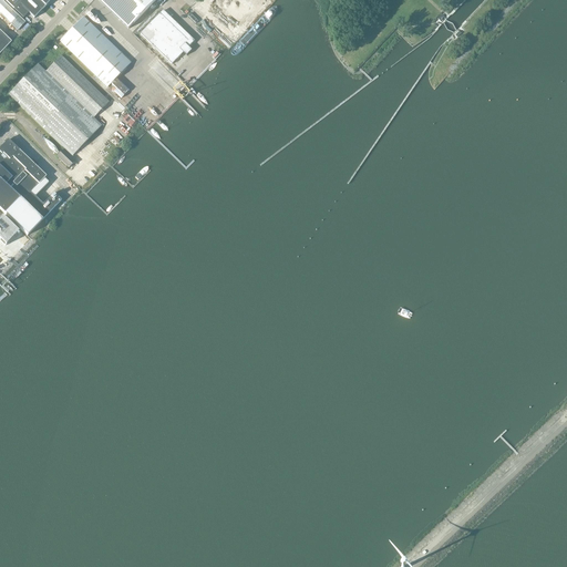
[(1,0),(0,0),(0,13),(18,31),(26,22),(1,0)]
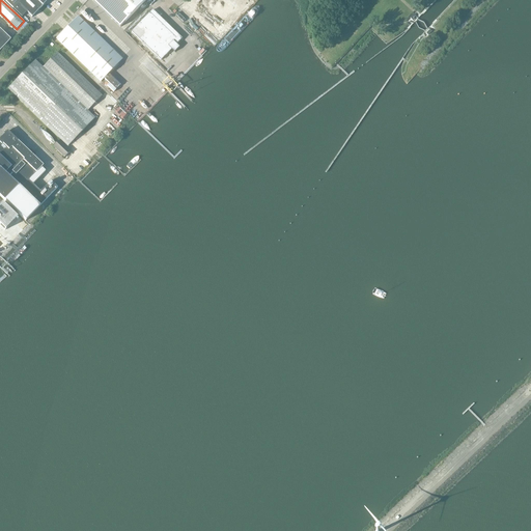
[(32,18),(48,0),(3,0),(22,18),(27,12),(32,18)]
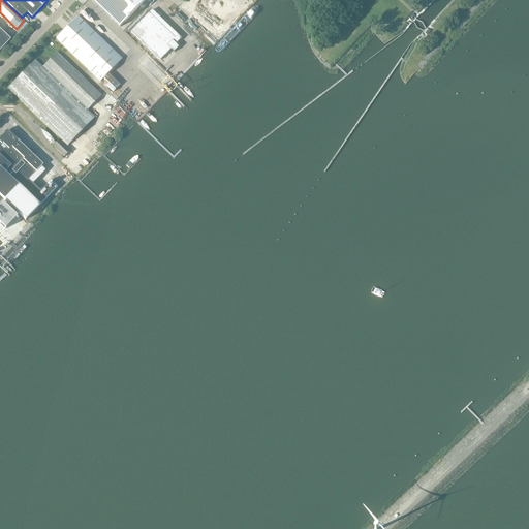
[(45,4),(51,9),(55,5),(49,0),(45,4)]
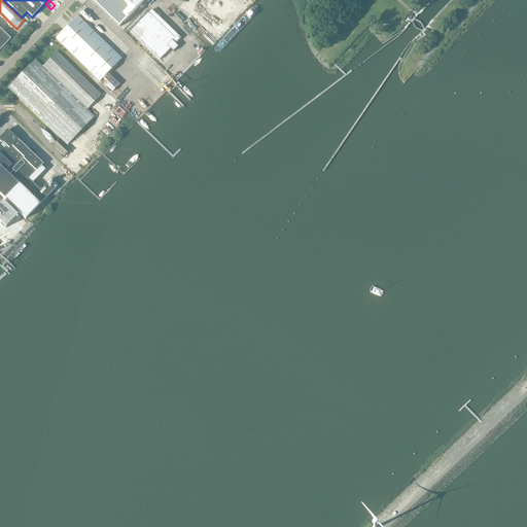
[(119,27),(145,0),(94,0),(93,1),(119,27)]
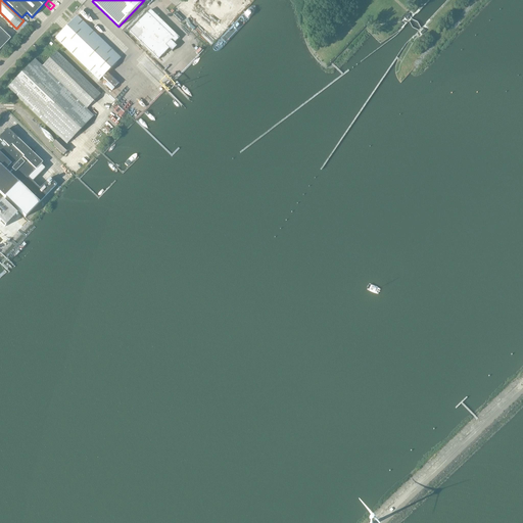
[(173,9),(171,11),(174,14),(173,14),(178,18),(181,16),(173,9)]
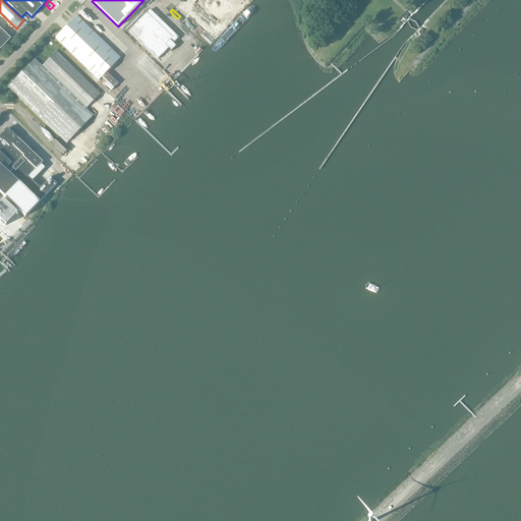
[(173,43),(179,38),(150,10),(148,12),(129,32),(158,59),(166,51),(169,48),(172,51),(176,46),(173,43)]
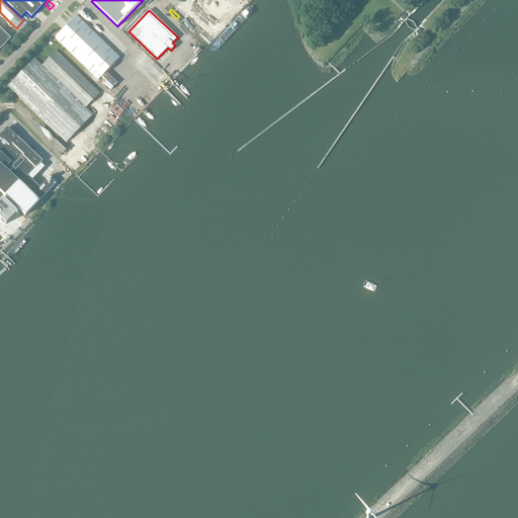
[(76,15),(55,37),(52,40),(95,82),(98,80),(101,77),(105,72),(119,58),(76,15)]
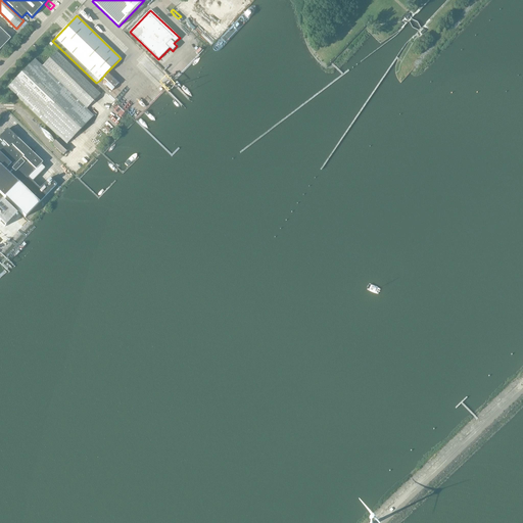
[(207,30),(203,34),(208,38),(217,29),(207,20),(203,26),(207,30)]
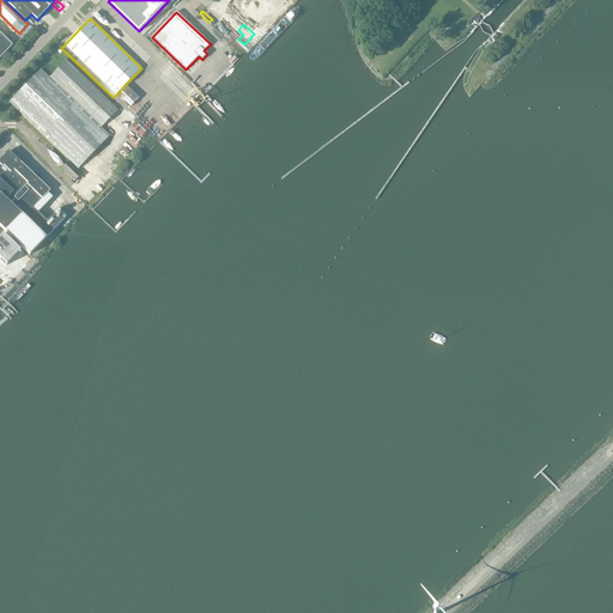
[(0,34),(0,58),(12,46),(0,34)]
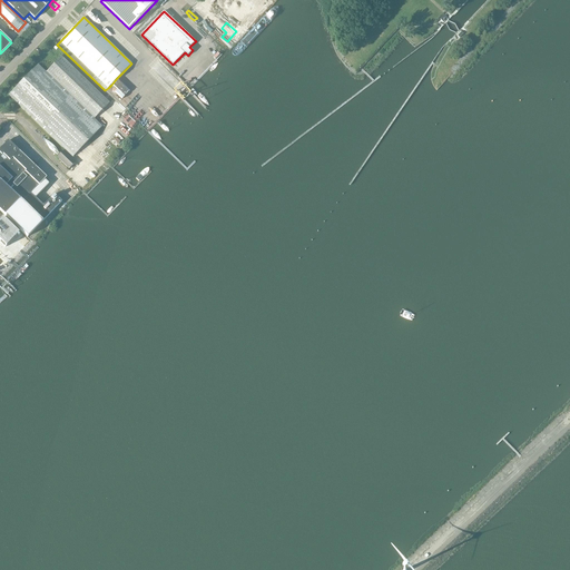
[(38,65),(8,95),(65,150),(64,151),(57,157),(69,169),(75,163),(67,155),(68,154),(72,157),(86,144),(88,146),(92,143),(90,139),(102,127),(95,119),(109,102),(61,57),(46,72),(38,65)]
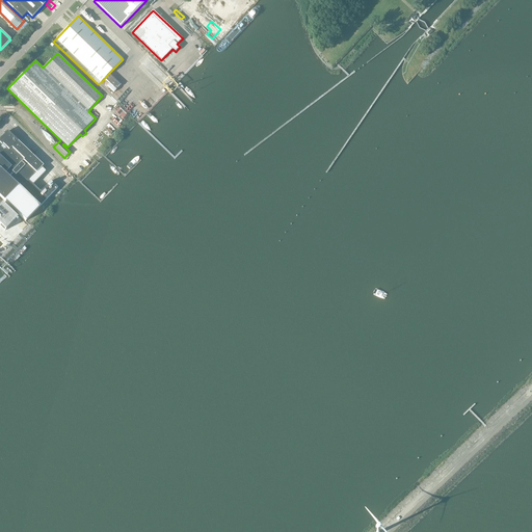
[(192,68),(195,64),(188,57),(185,60),(192,68)]
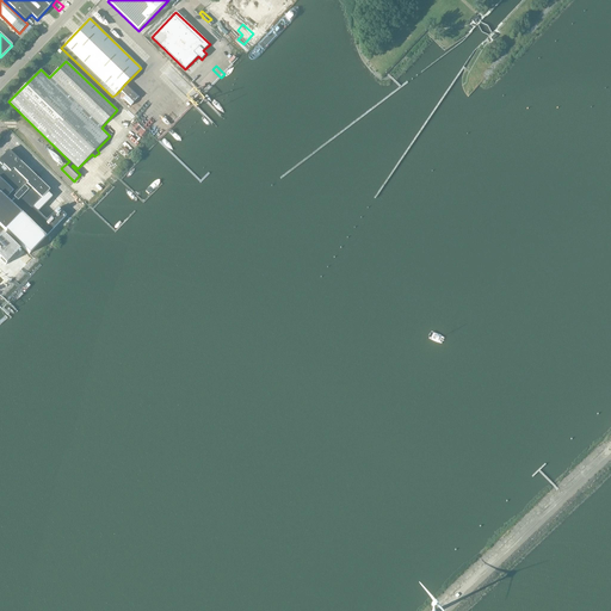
[(199,75),(195,82),(189,79),(183,87),(197,97),(203,88),(202,87),(207,80),(199,75)]
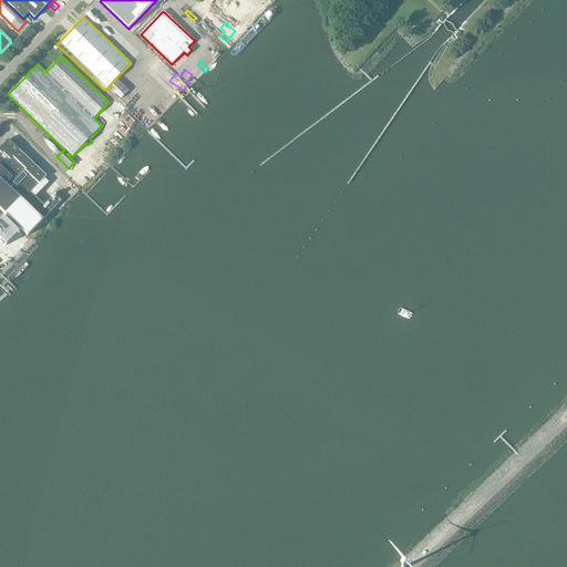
[(127,91),(115,79),(111,84),(116,90),(114,92),(121,99),(123,96),(123,95),(127,91)]
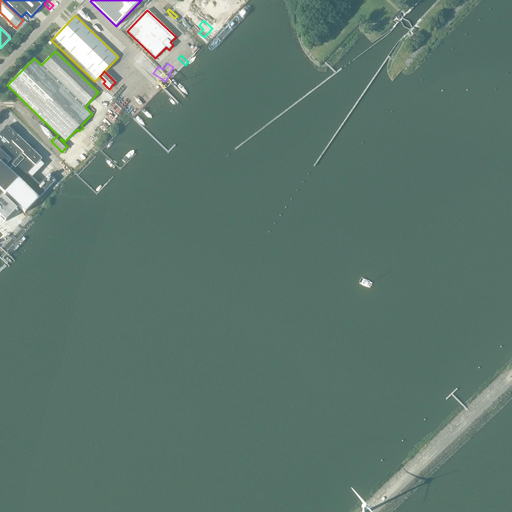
[(104,93),(101,95),(109,102),(111,100),(104,93)]
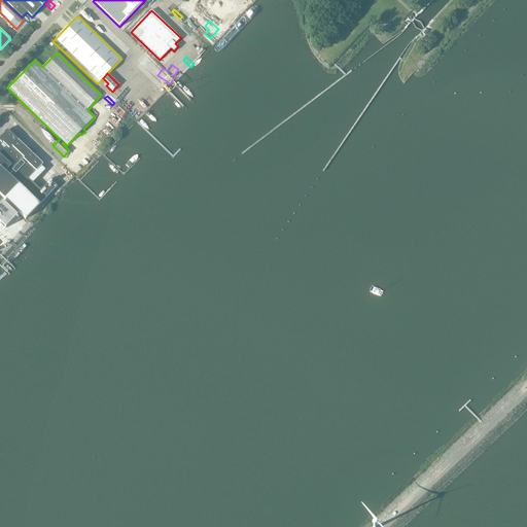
[(119,106),(113,111),(123,119),(128,114),(119,106)]
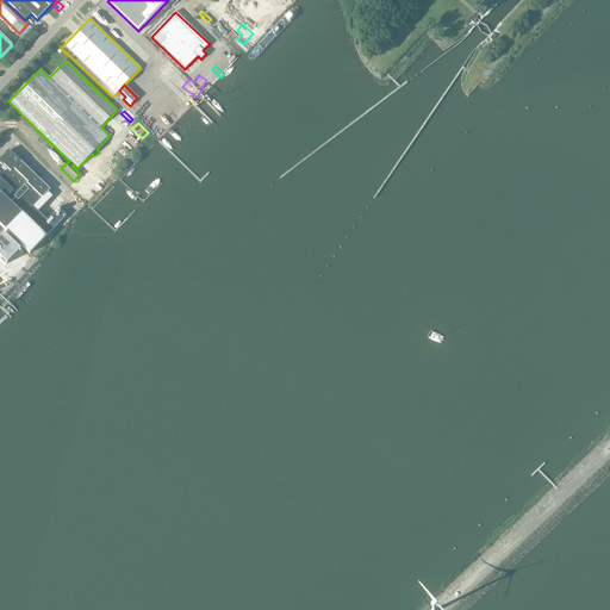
[(0,225),(30,254),(66,216),(58,209),(47,221),(37,212),(53,197),(48,192),(49,190),(39,180),(42,178),(36,172),(32,174),(8,151),(0,160),(0,225)]
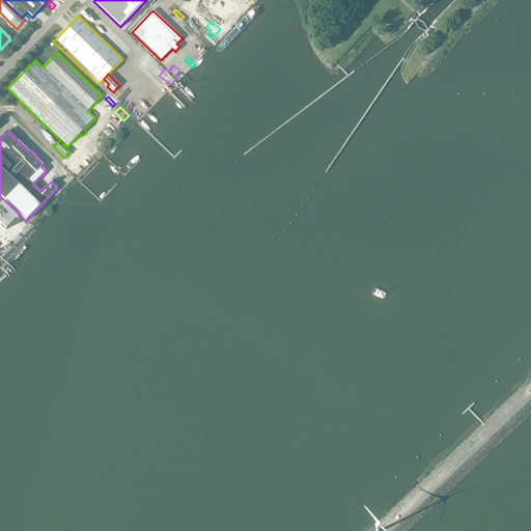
[(2,203),(0,204),(0,225),(5,230),(17,218),(2,203)]
